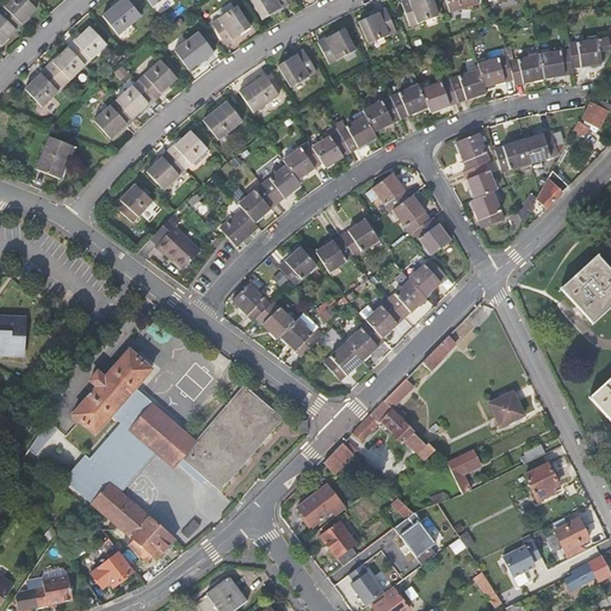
[(37,8),(26,0),(10,0),(0,11),(0,14),(16,30),(37,8)]
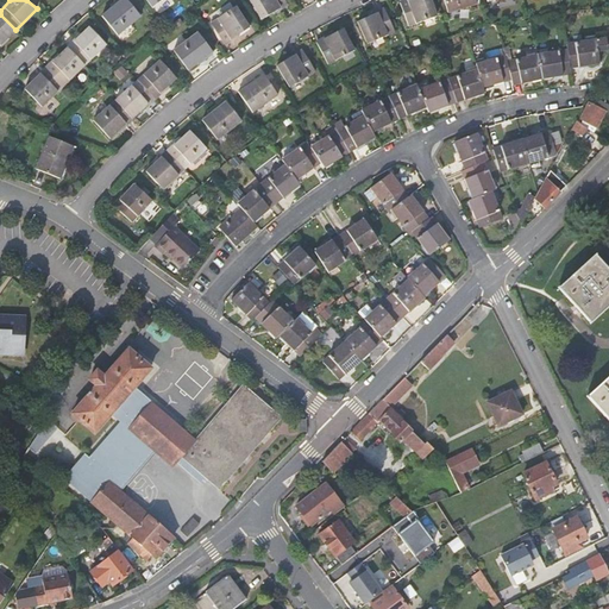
[(120,0),(101,16),(118,36),(140,17),(127,0),(120,0)]
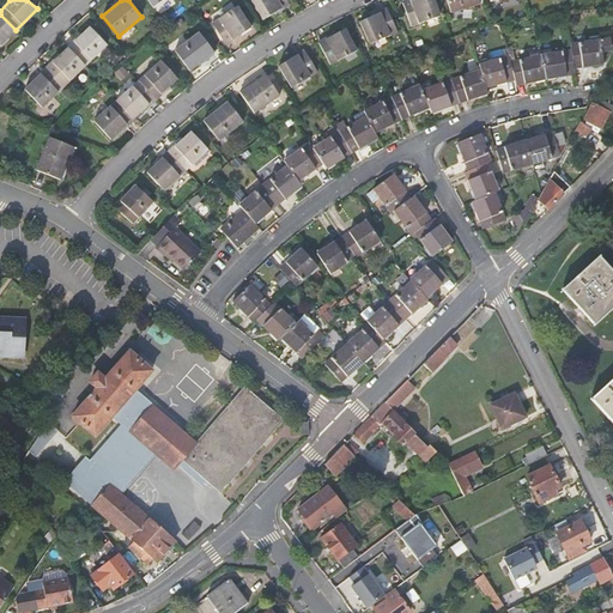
[(286,0),(252,0),(263,19),(290,5),(286,0)]
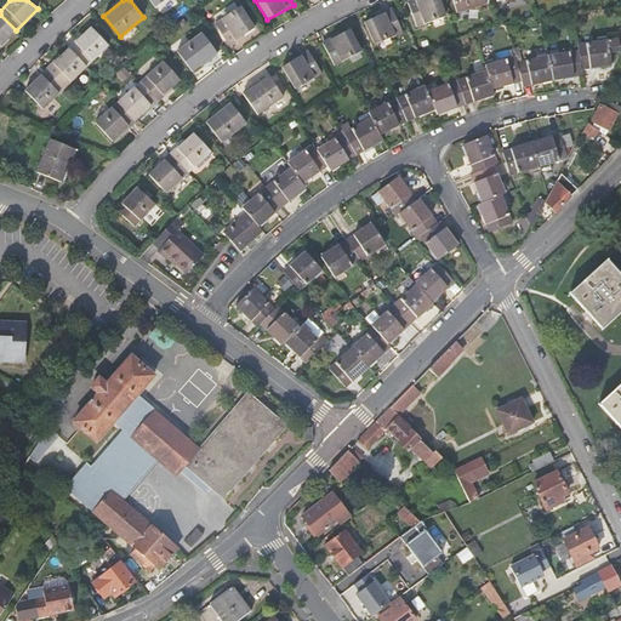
[(445,17),(439,0),(416,0),(408,4),(416,27),(445,17)]
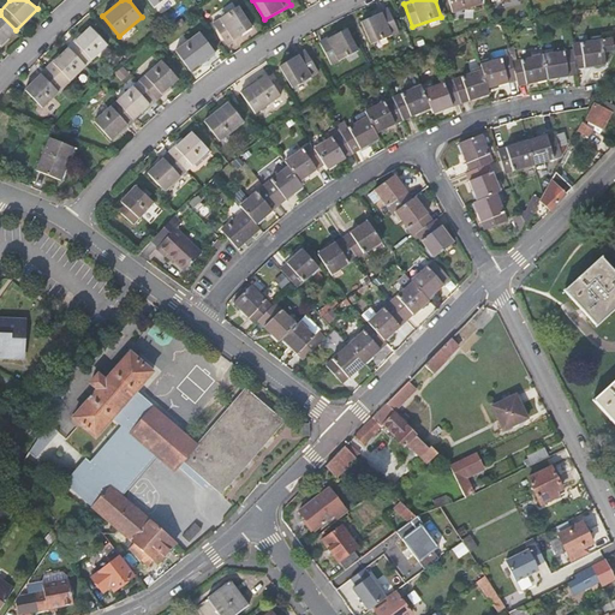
[(481,5),(479,0),(448,0),(452,13),(481,5)]
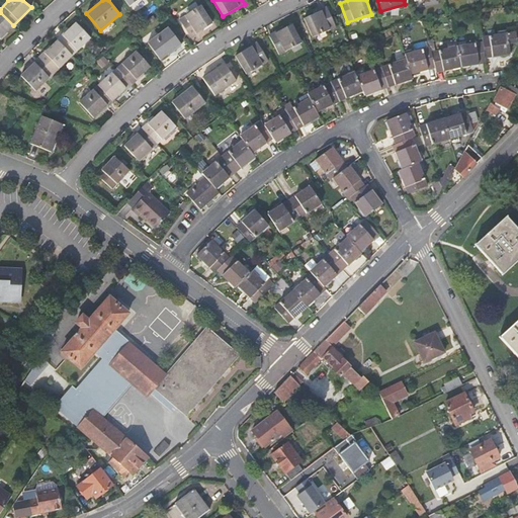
[(212,23),(200,5),(179,19),(191,37),(212,23)]
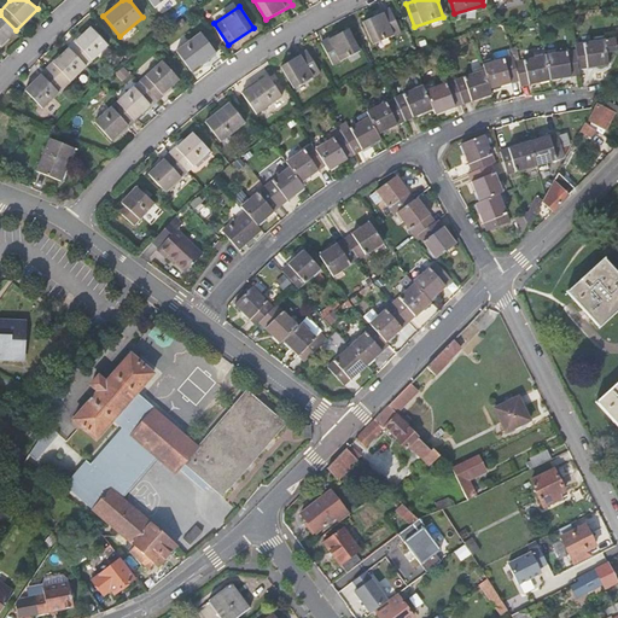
[(401,33),(390,10),(362,22),(373,45),(401,33)]
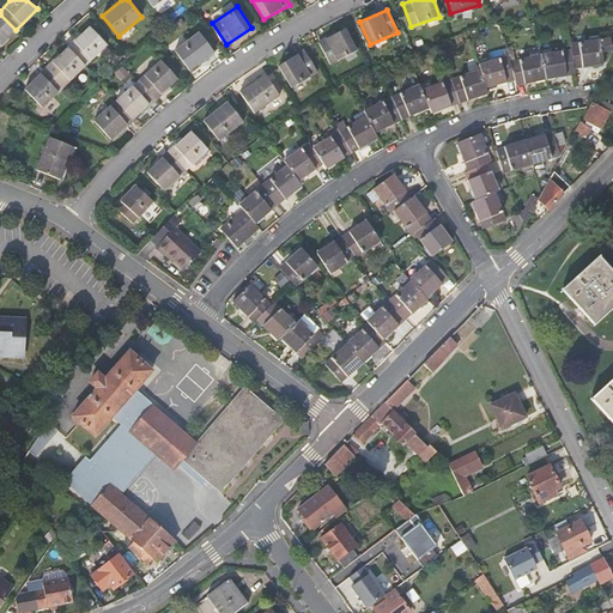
[(0,14),(0,46),(16,30),(0,14)]
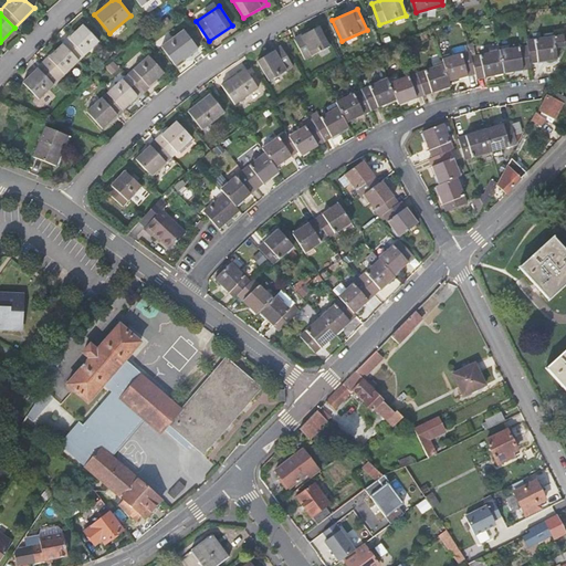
[(79,61),(98,42),(83,24),(63,44),(79,61)]
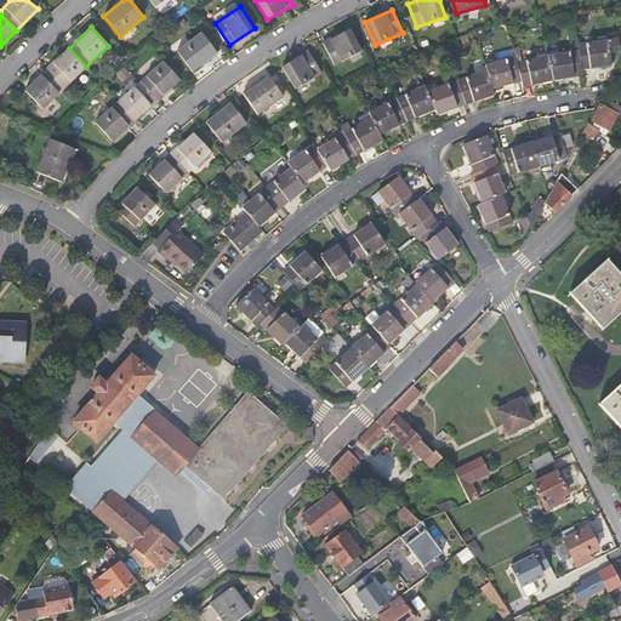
[(362,51),(349,29),(323,44),(334,66),(362,51)]
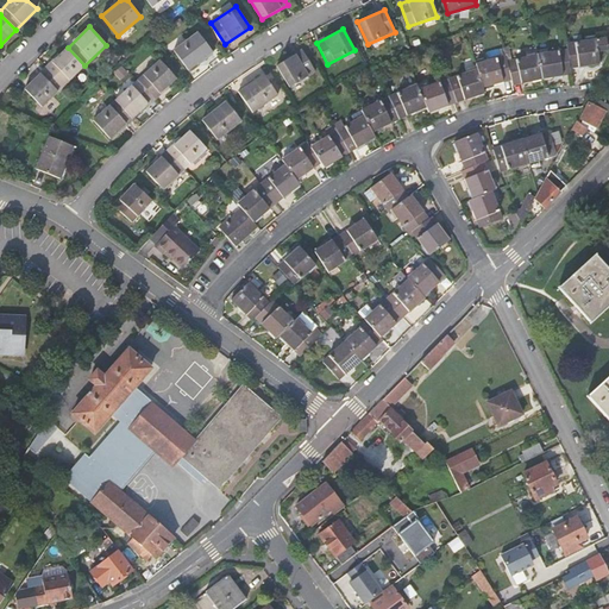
[(188,70),(213,52),(198,32),(173,50),(188,70)]
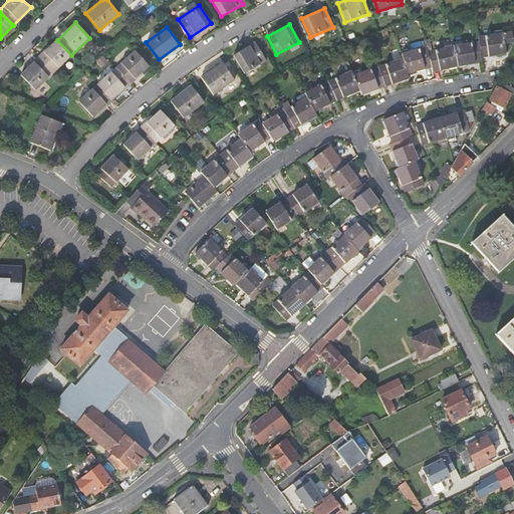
[(513,41),(513,31),(478,37),(479,42),(481,57),(506,53),(505,43),(513,41)]
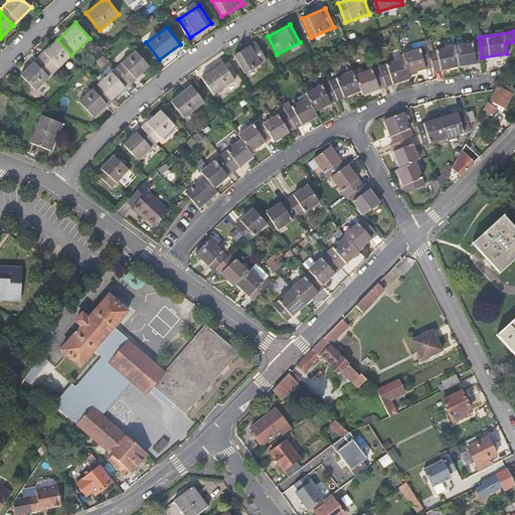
[(71,55),(57,40),(39,57),(53,72),(71,55)]
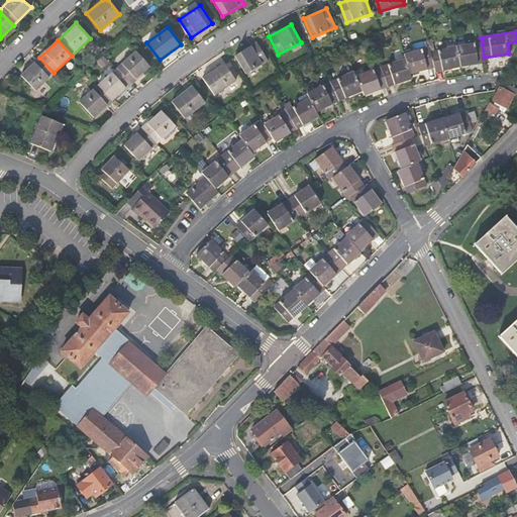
[(234,56),(245,75),(268,61),(256,42),(234,56)]
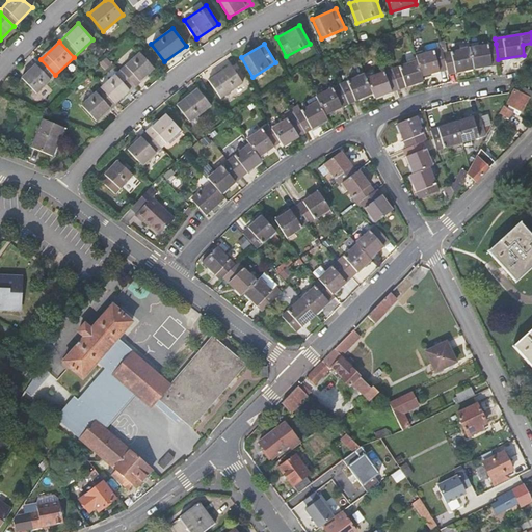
[(498,59),(496,44),(470,48),(474,69),(499,64),(498,59)]
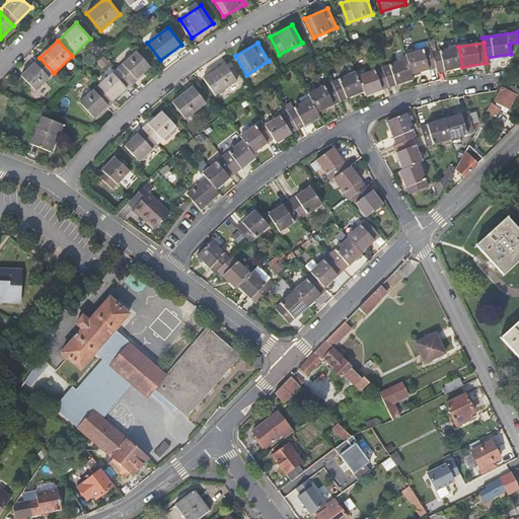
[(462,67),(458,47),(432,52),(436,68),(437,73),(462,67)]
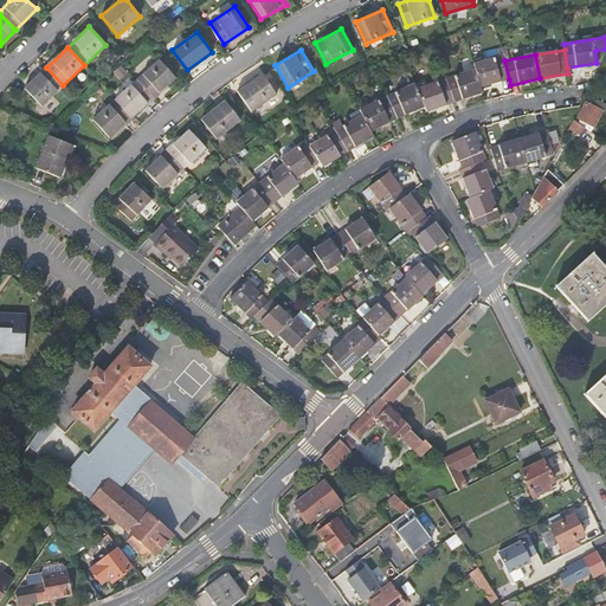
[(509,79),(504,60),(503,56),(474,64),(476,69),(481,86),(509,79)]
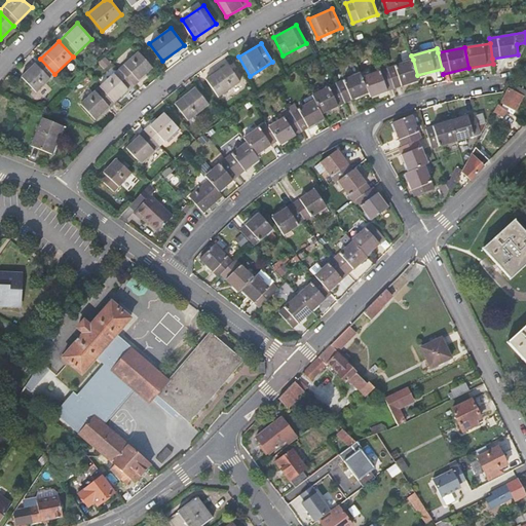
[(119,69),(134,85),(152,68),(138,52),(119,69)]
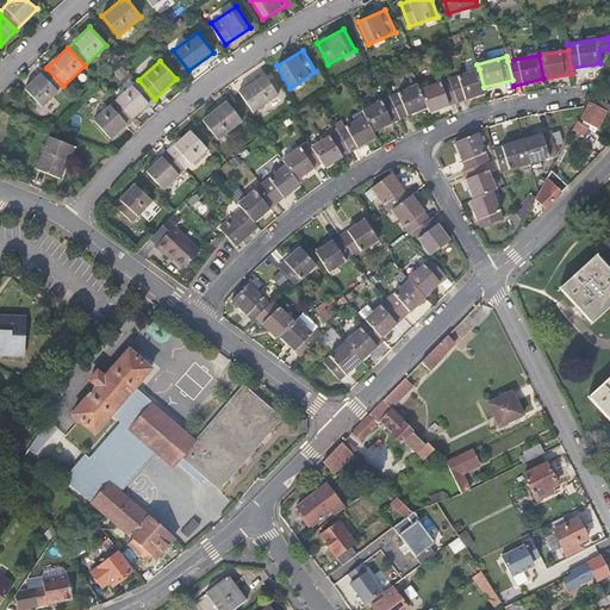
[(63,86),(47,68),(25,89),(42,107),(63,86)]
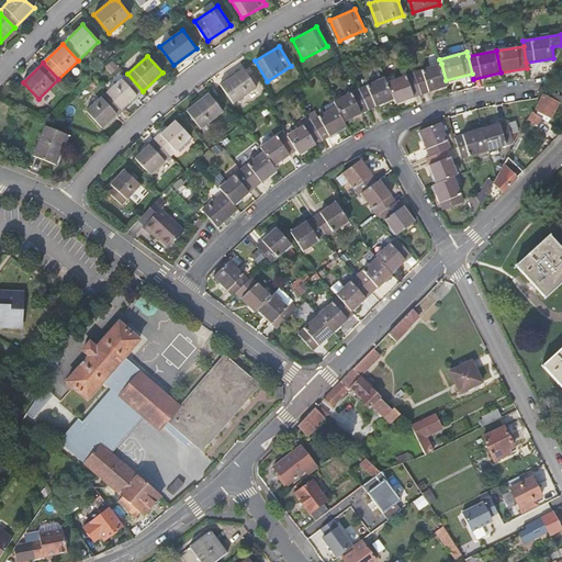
[(446,80),(441,64),(414,74),(422,94),(447,86),(446,80)]
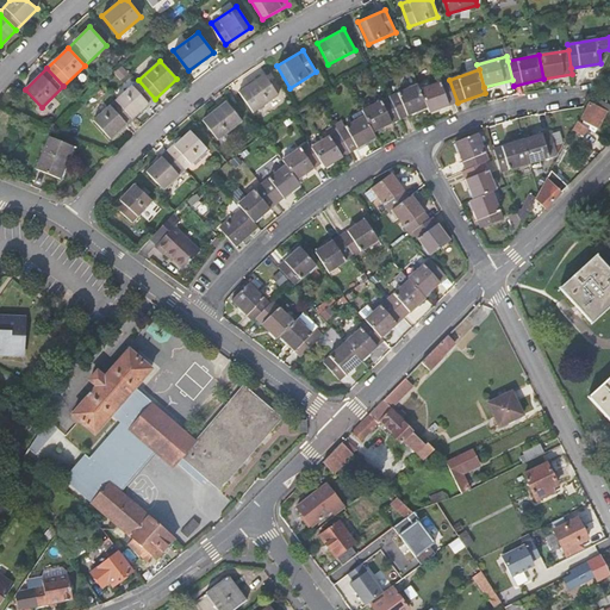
[(278,95),(263,75),(238,92),(253,113),(278,95)]
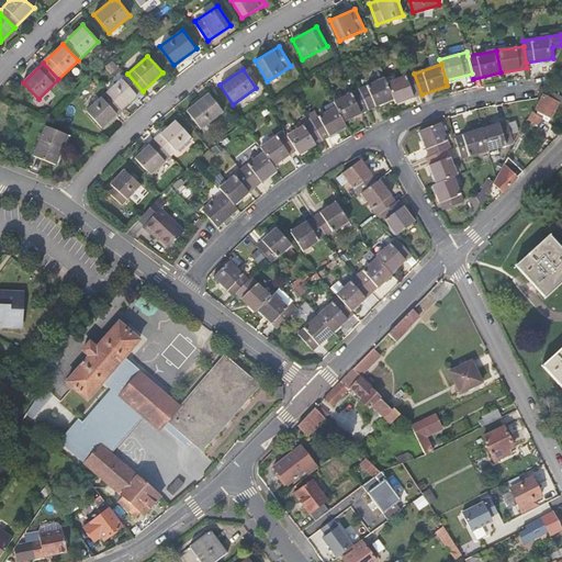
[(107,92),(122,110),(143,91),(127,74),(107,92)]
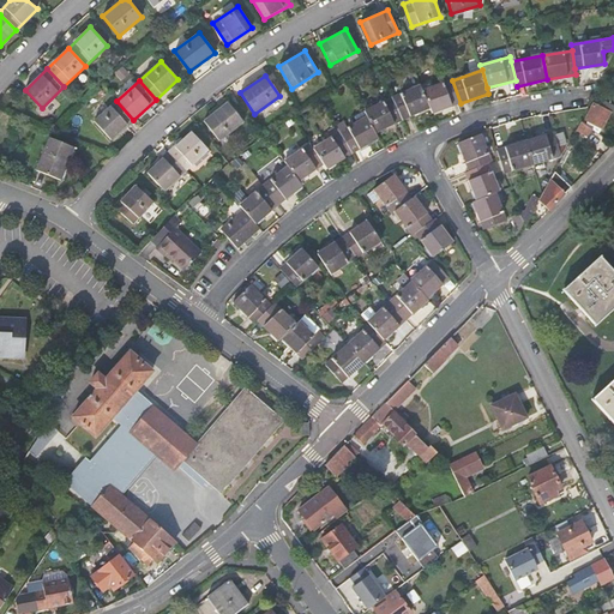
[(461,103),(452,80),(422,91),(429,108),(432,114),(461,103)]
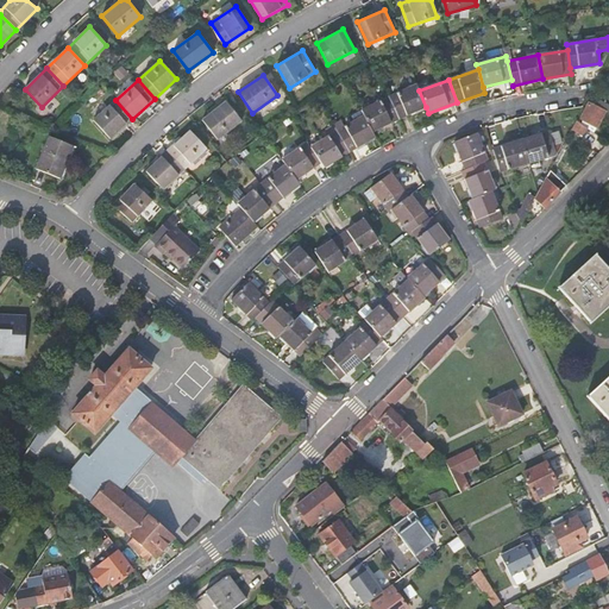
[(399,119),(426,107),(419,90),(416,85),(389,96),(399,119)]
